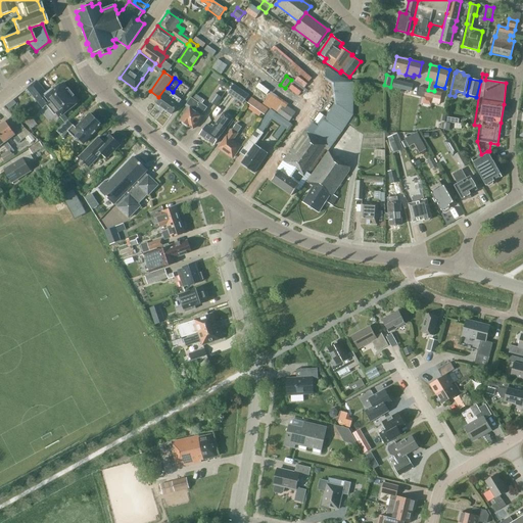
[(401,90),(403,83),(394,80),(392,87),(401,90)]
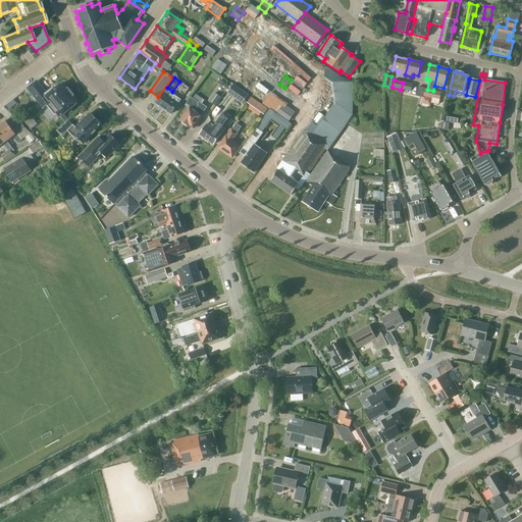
[(47,94),(37,82),(28,89),(29,90),(25,92),(31,97),(33,95),(43,108),(46,105),(54,115),(57,113),(60,117),(79,102),(62,84),(57,88),(56,87),(47,94)]
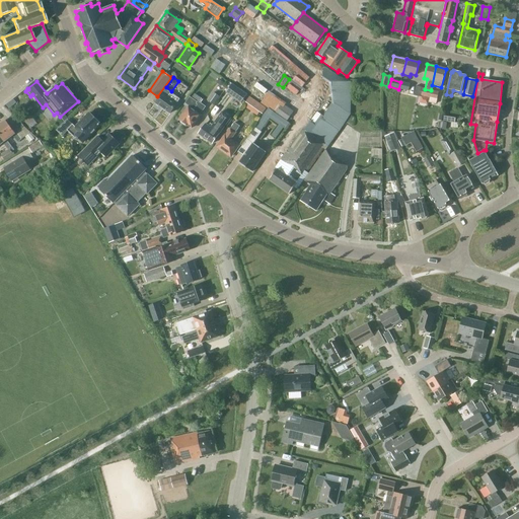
[(175,87),(187,93),(190,87),(179,81),(175,87)]
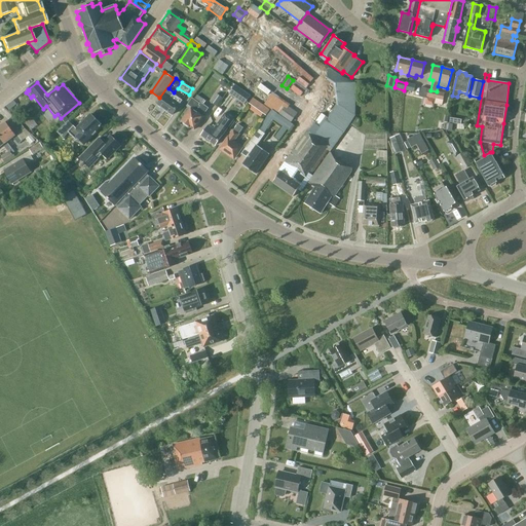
[(406,83),(404,90),(414,92),(413,96),(419,97),(421,87),(406,83)]
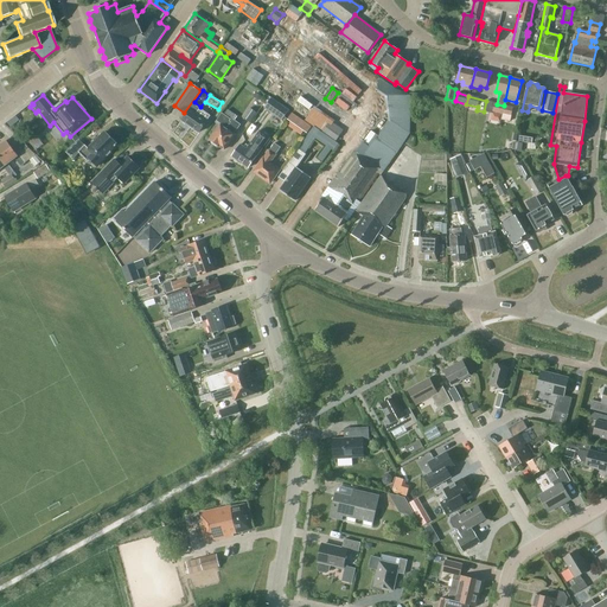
[(278,114),(282,107),(272,98),(264,108),(270,112),(272,110),(278,114)]
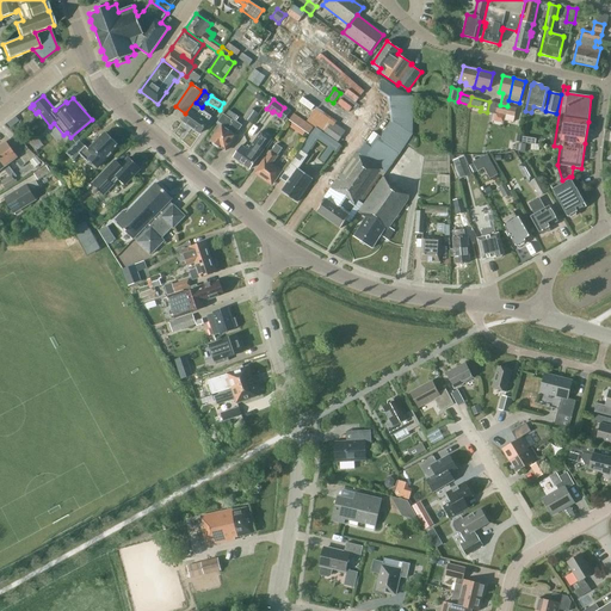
[(500,105),(498,105),(495,112),(505,115),(507,106),(500,105)]
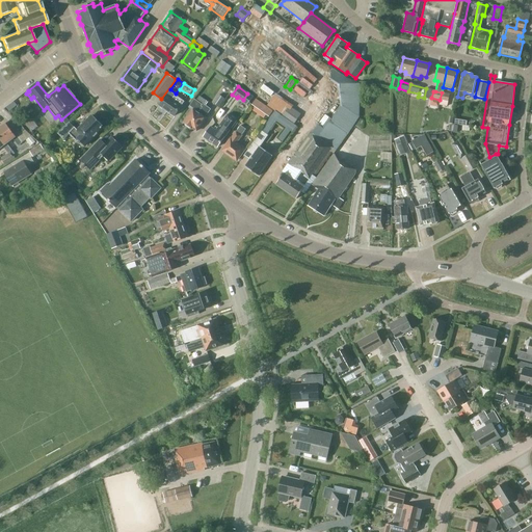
[(449,95),(442,92),(440,100),(448,102),(449,95)]
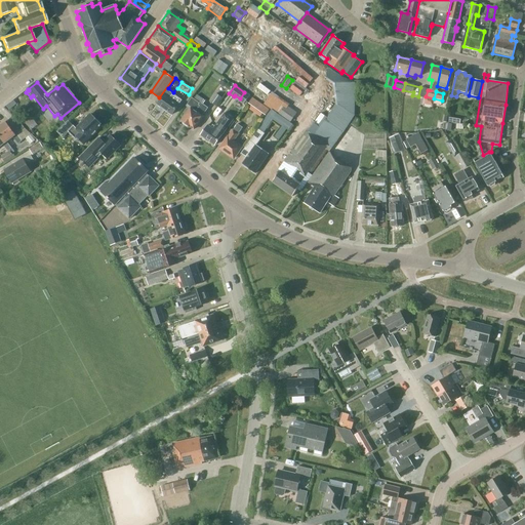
[(215,106),(221,97),(215,93),(210,102),(215,106)]
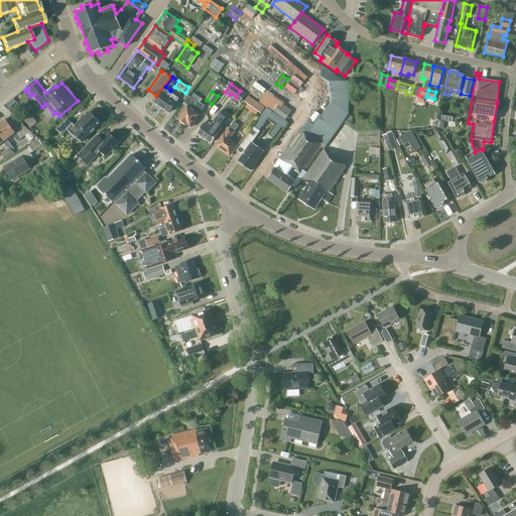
[(178,99),(169,93),(166,97),(161,93),(154,103),(162,108),(162,110),(166,112),(167,112),(168,113),(175,103),(178,99)]
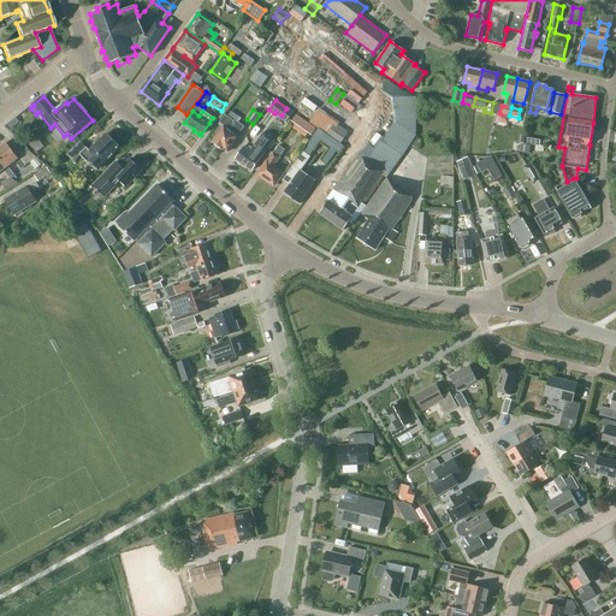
[(344,143),(351,130),(318,111),(311,124),(344,143)]
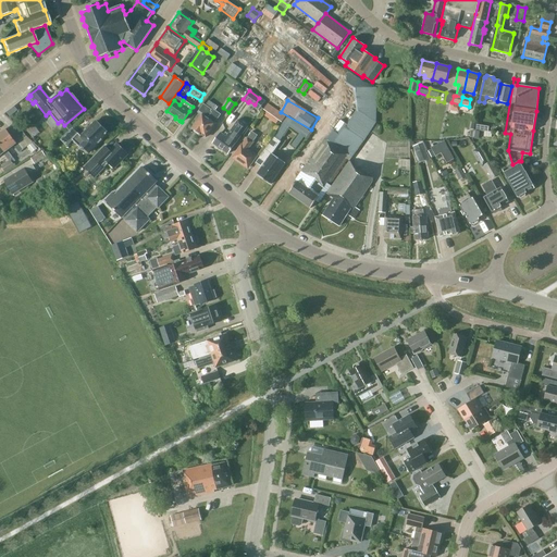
[(218,108),(209,101),(206,106),(203,104),(198,112),(201,115),(192,128),(201,135),(201,134),(206,137),(215,124),(213,123),(220,114),(215,111),(218,108)]
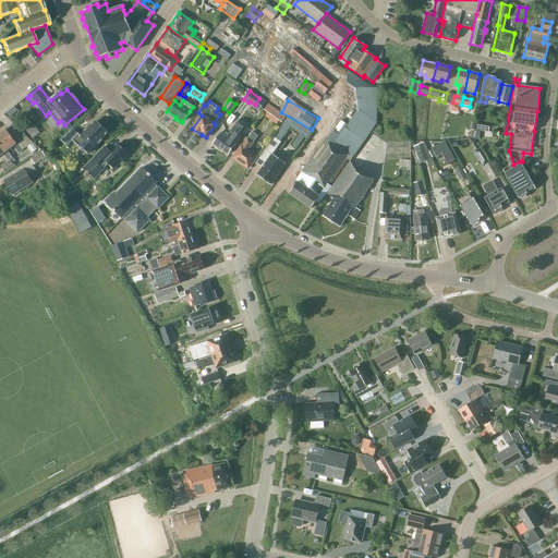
[(282,123),(287,117),(268,104),(264,110),(282,123)]
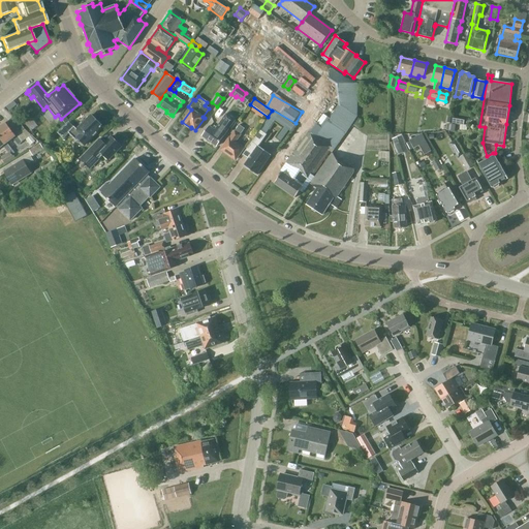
[(223,136),(235,120),(225,114),(216,127),(214,126),(212,128),(209,126),(201,136),(216,147),(223,136)]
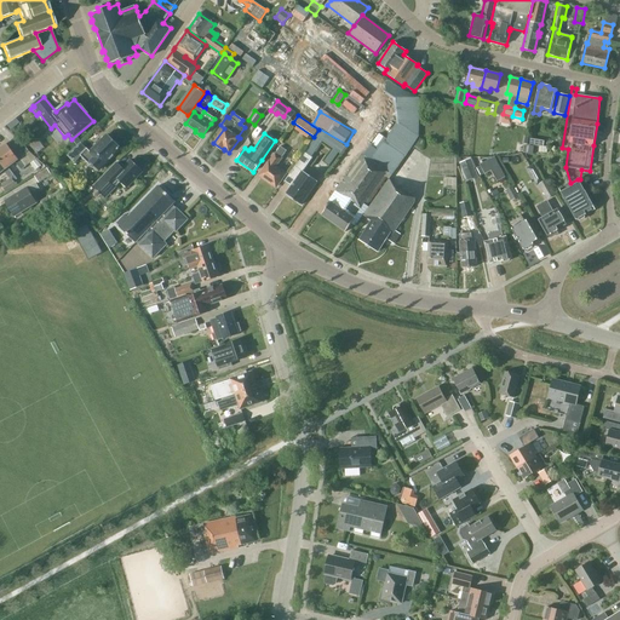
[(99,170),(120,149),(112,141),(107,136),(90,153),(86,149),(80,143),(67,155),(74,162),(81,156),(90,166),(92,164),(99,170)]
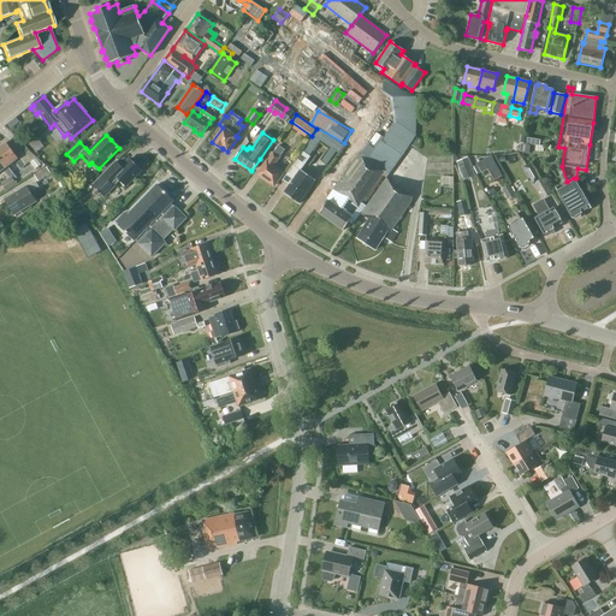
[(330,147),(333,142),(321,135),(318,140),(330,147)]
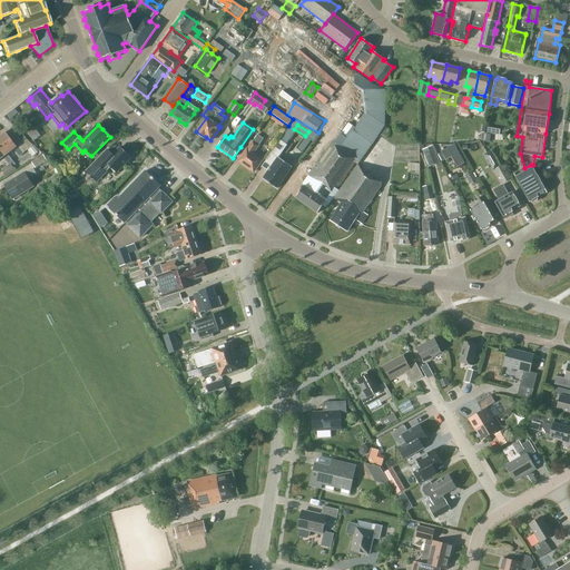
[(0,148),(6,156),(8,154),(13,149),(19,157),(23,154),(18,146),(16,147),(6,133),(0,136),(0,148)]
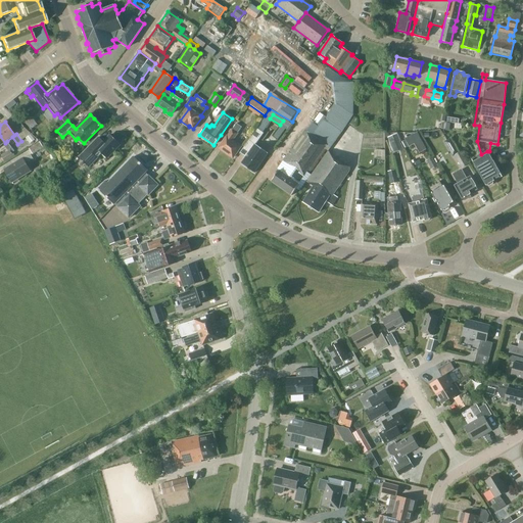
[(264,133),(256,129),(243,148),(249,152),(241,163),(253,173),(268,153),(255,144),(264,133)]
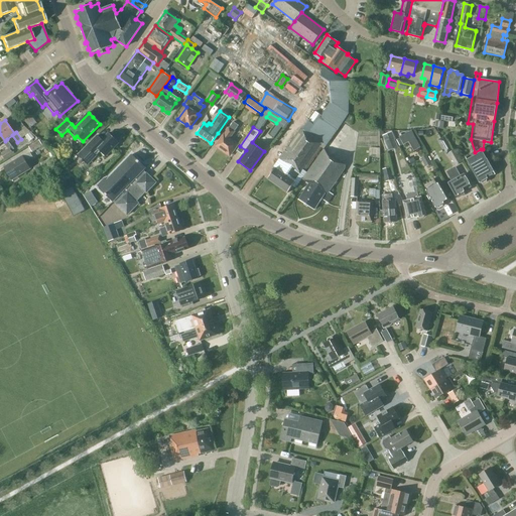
[(229,139),(234,132),(229,128),(224,135),(216,146),(229,156),(237,145),(229,139)]
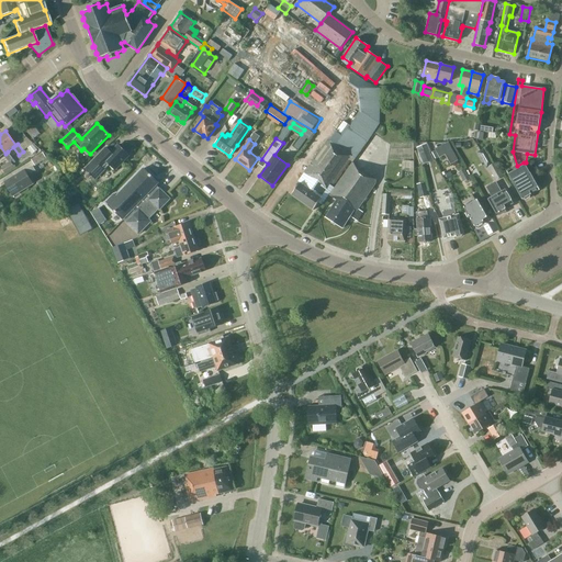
[(352,158),(337,147),(327,139),(304,172),(311,178),(304,187),(300,183),(291,195),(313,210),(322,199),(319,198),(324,191),(329,194),(335,188),(333,187),(350,161),(352,158)]
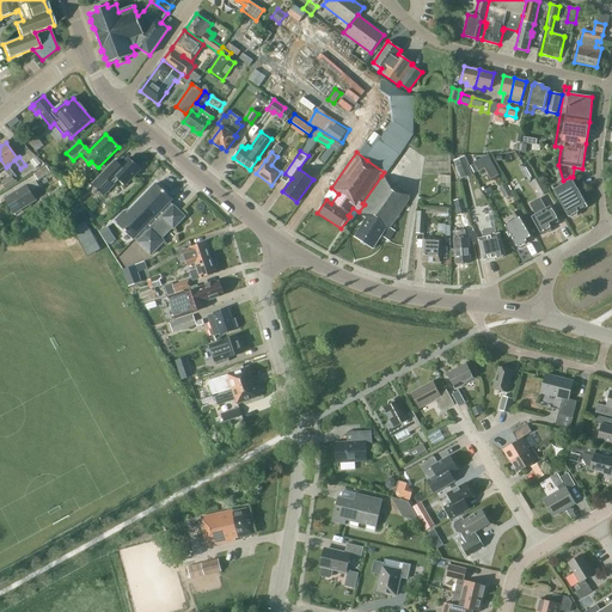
[(491,179),(499,176),(488,154),(473,163),(478,172),(485,169),(491,179)]
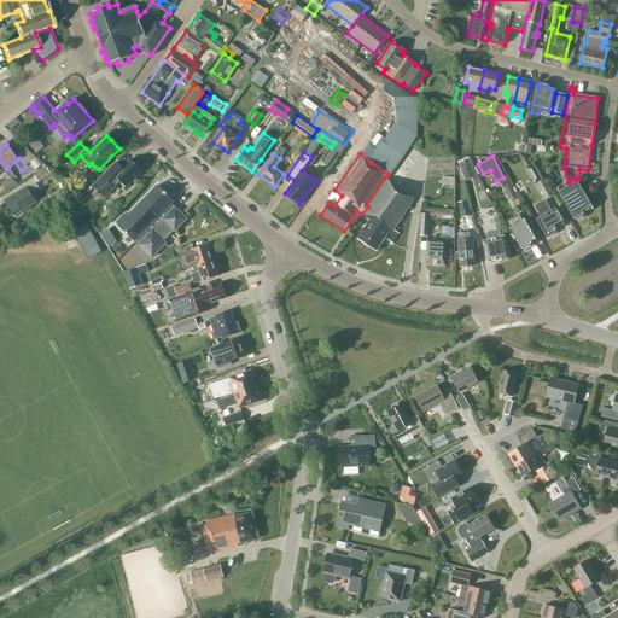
[(35,169),(41,165),(36,158),(30,163),(35,169)]
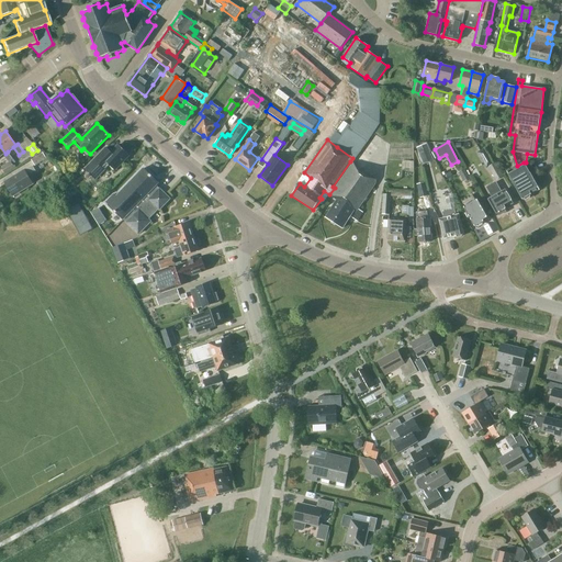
[(122,150),(117,145),(111,153),(105,148),(85,169),(94,179),(107,167),(105,167),(109,164),(115,170),(128,156),(127,155),(127,153),(124,150),(122,150)]
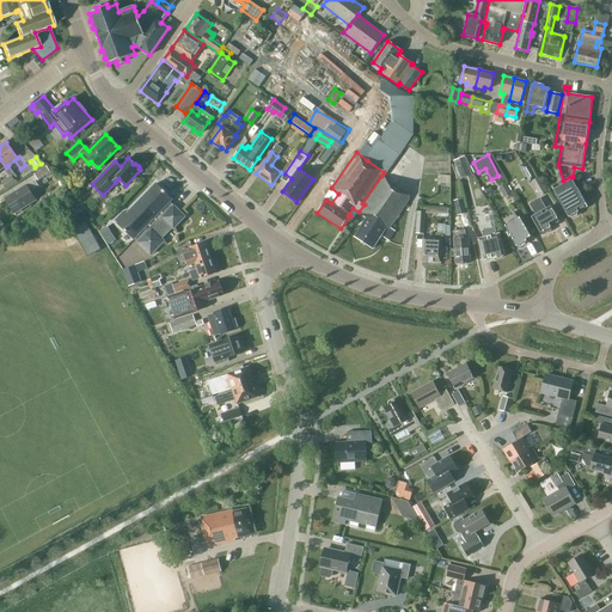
[(467,170),(463,158),(453,161),(458,173),(467,170)]
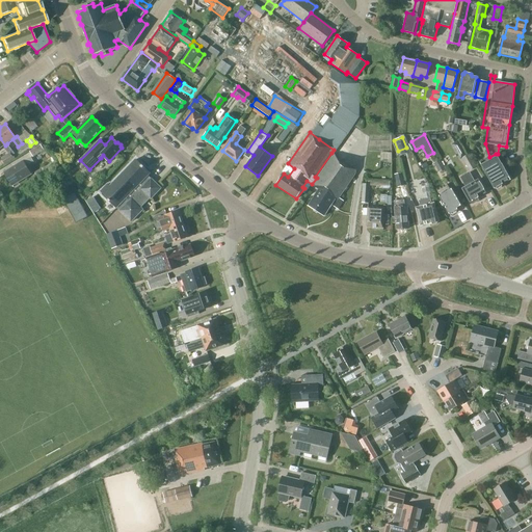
[(12,151),(7,143),(5,145),(0,138),(0,149),(3,147),(8,154),(12,151)]
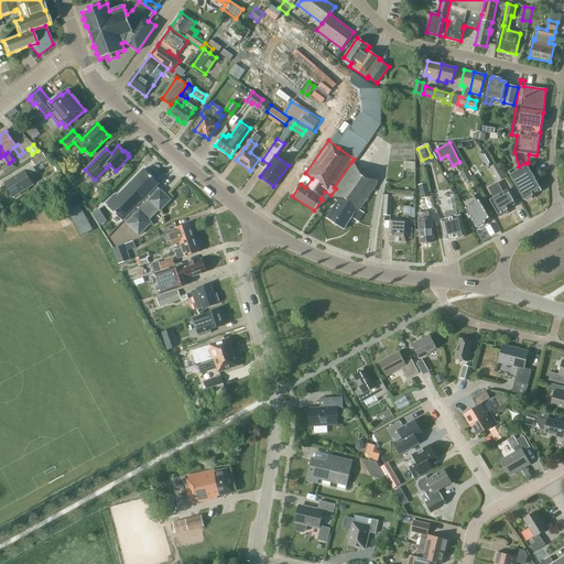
[(484,160),(490,155),(487,149),(479,153),(484,160)]
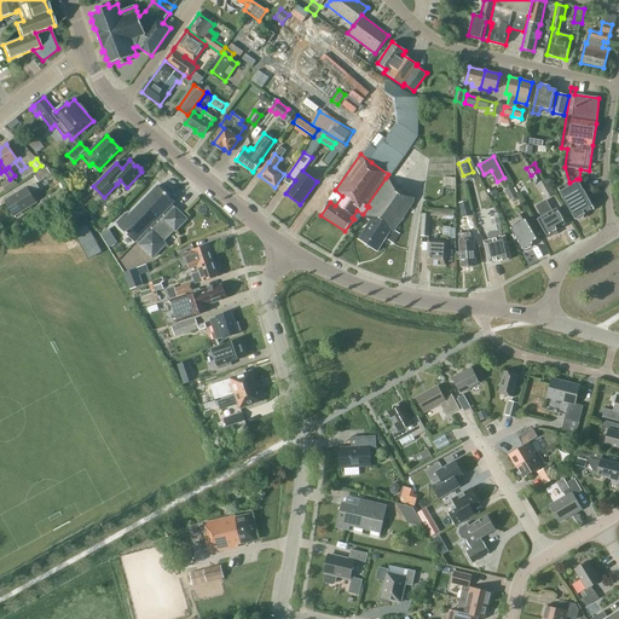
[(46,178),(51,174),(47,168),(34,177),(39,183),(46,178)]
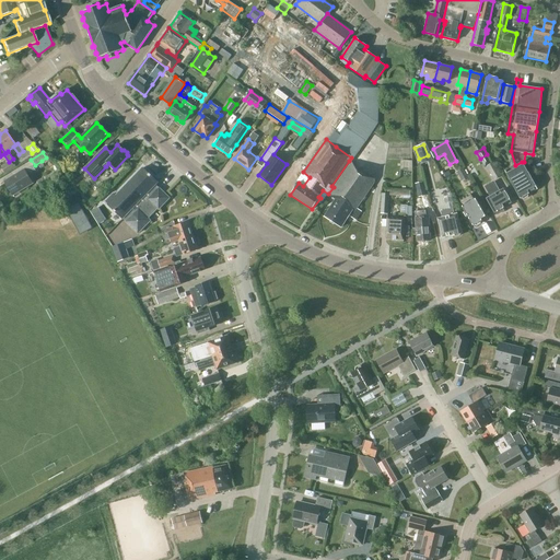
[(6,173),(14,167),(11,161),(1,167),(6,173)]
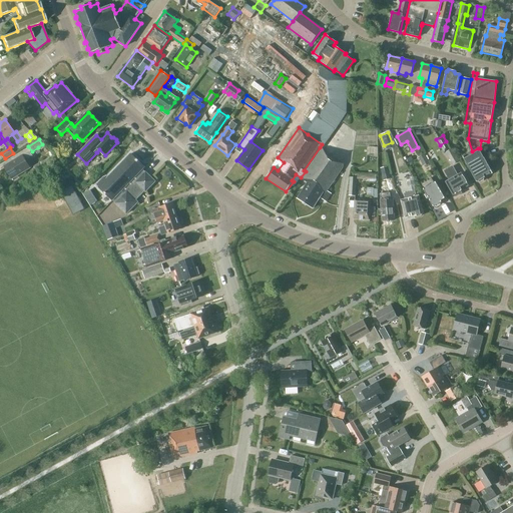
[(342,163),(330,154),(322,148),(306,171),(301,177),(301,178),(308,182),(298,198),(313,208),(322,194),(325,194),(343,167),(342,163)]
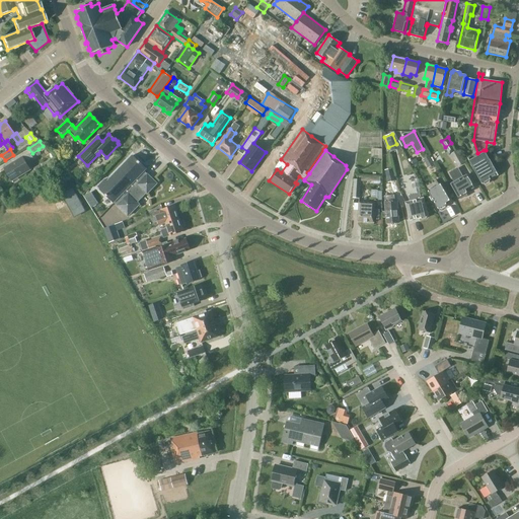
[(451,154),(458,166),(464,162),(457,150),(451,154)]
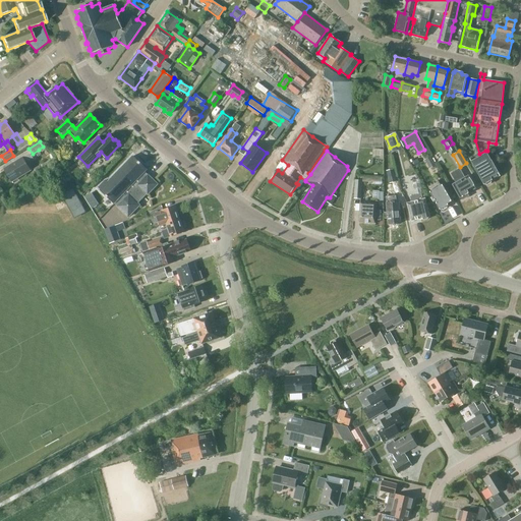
[(491,161),(485,151),(479,154),(470,160),(475,169),(475,170),(484,185),(484,184),(487,185),(490,183),(491,181),(493,180),(491,180),(500,176),(491,161)]
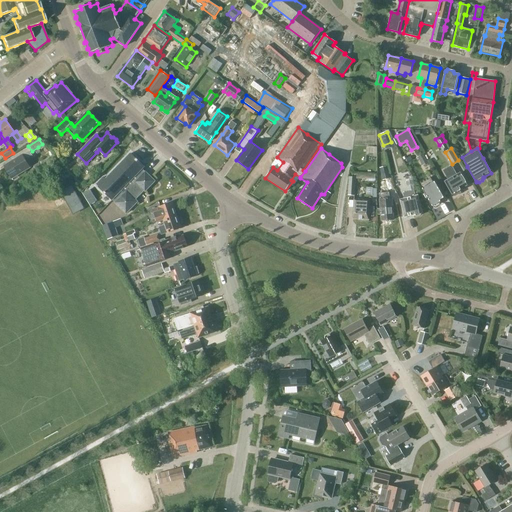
[(32,156),(29,151),(22,156),(22,155),(4,166),(12,179),(30,168),(25,160),(32,156)]
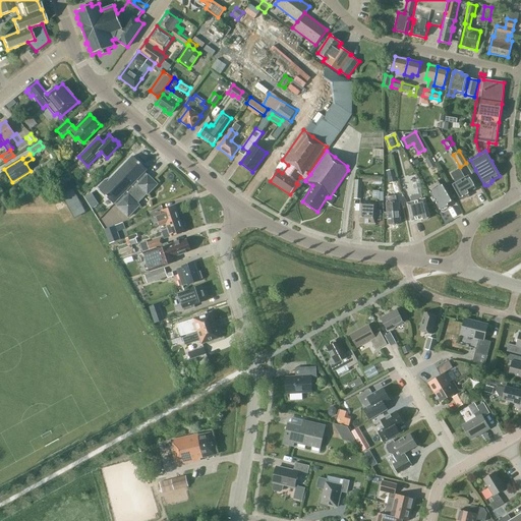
[(114,204),(145,172),(147,170),(133,156),(108,182),(106,180),(98,188),(100,190),(114,204)]
